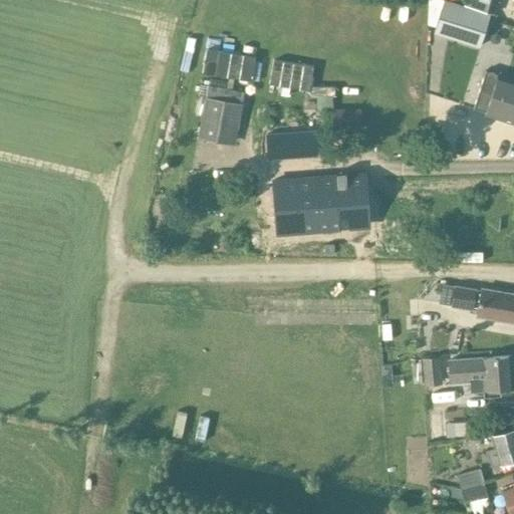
[(444,0),(434,31),(460,39),(481,46),(490,15),(470,8),(444,0)]
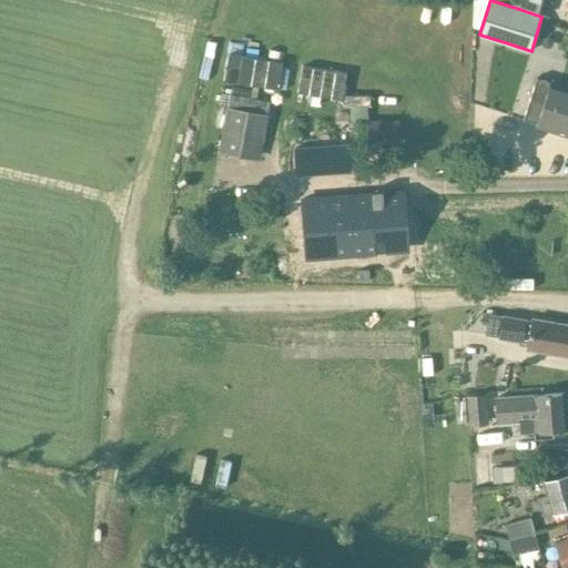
[(514,0),(513,3),(540,12),(544,0),(514,0)]
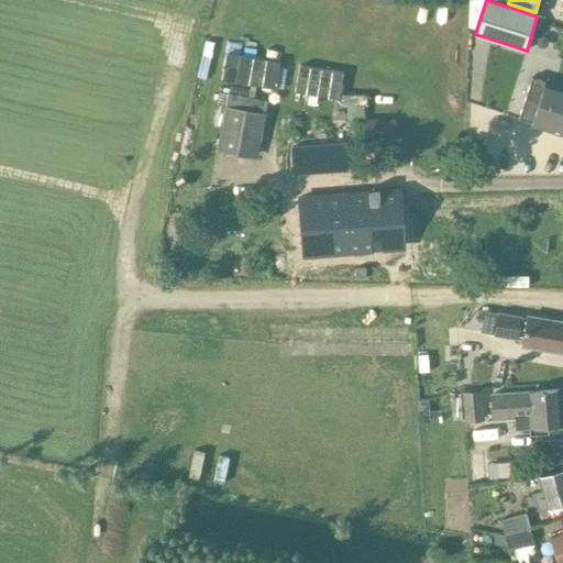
[(275,89),(279,62),(227,53),(221,80),(275,89)]
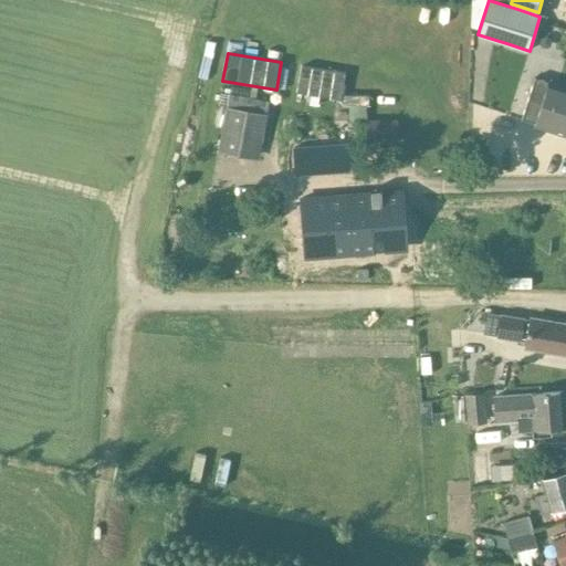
[(339,101),(345,73),(301,65),(295,93),(339,101)]
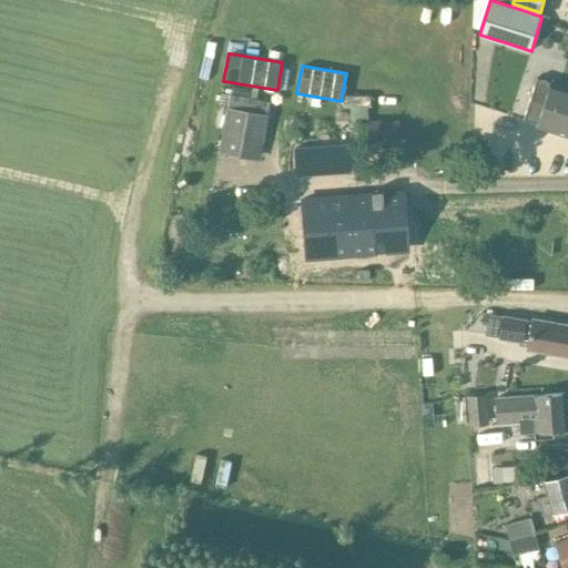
[(567,134),(567,87),(537,78),(523,120),(567,134)]
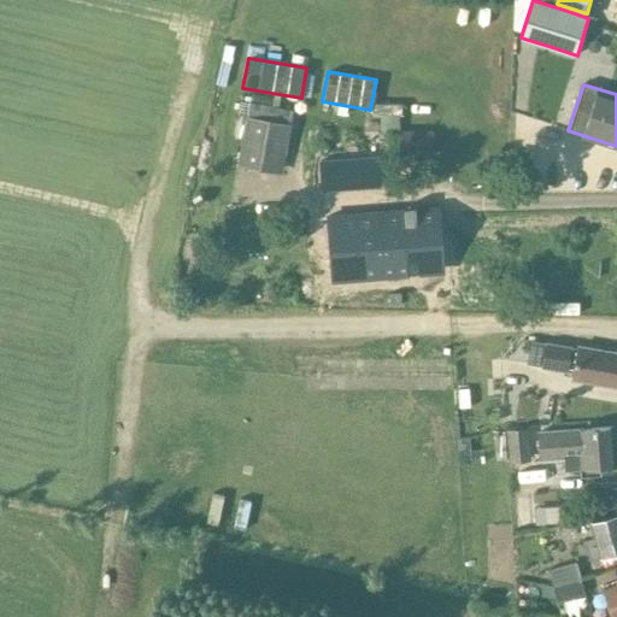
[(282,175),(291,125),(246,117),(238,166),(282,175)]
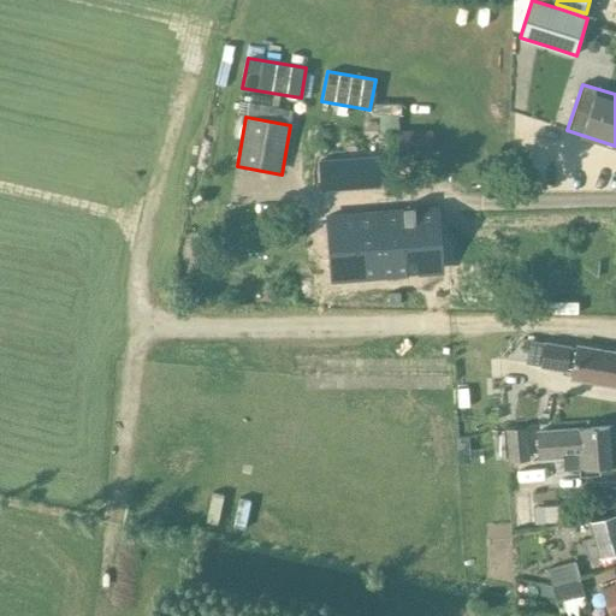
[(398,130),(398,157),(432,157),(432,130),(398,130)]
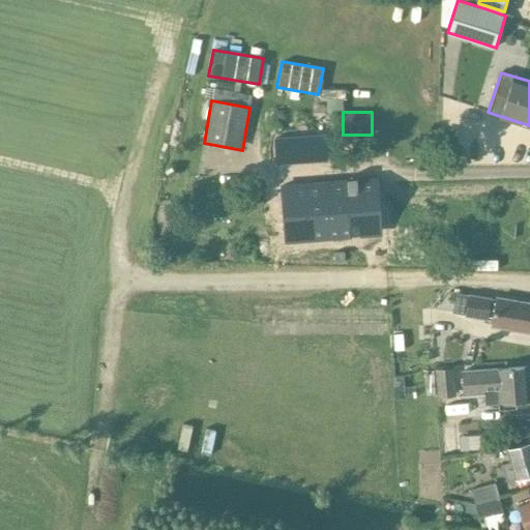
[(326,160),(325,135),(288,138),(274,139),(276,165),(326,160)]
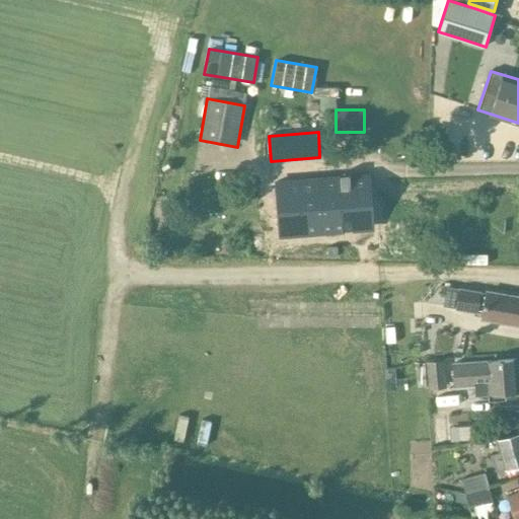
[(372,230),(368,175),(318,179),(322,234),(372,230)]
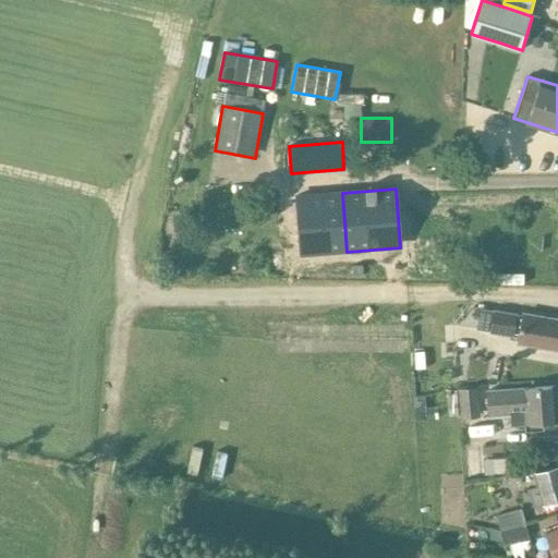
[(347,252),(342,193),(295,197),(300,256),(347,252)]
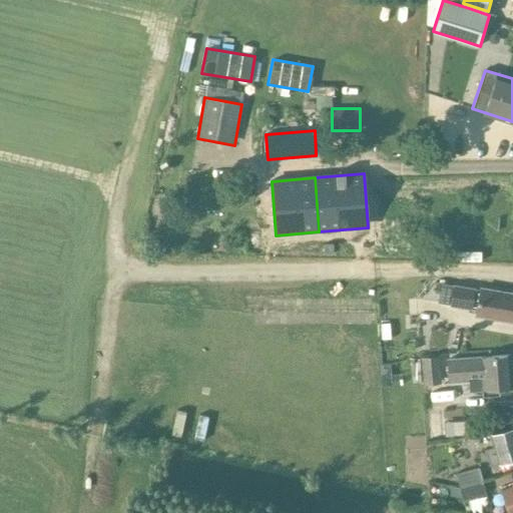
[(512,293),(480,288),(480,290),(475,289),(475,288),(453,284),(449,307),(471,310),(471,309),(477,310),(476,316),(512,322),(512,293)]
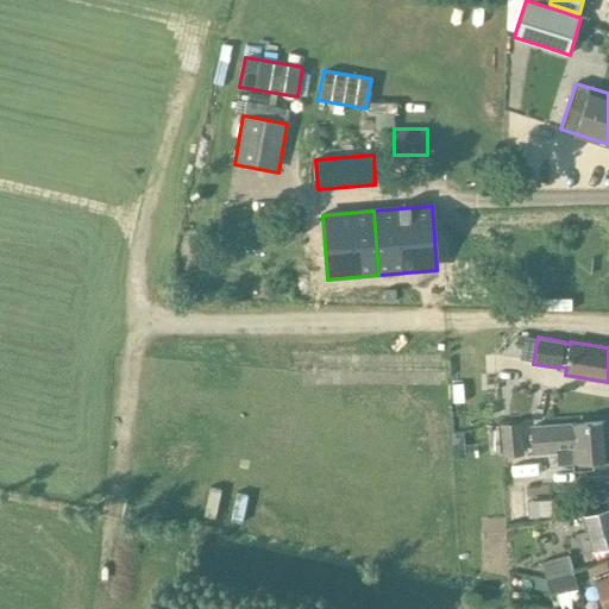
[(570,424),(531,426),(533,452),(554,451),(557,451),(557,465),(573,464),(575,468),(592,466),(592,460),(608,459),(606,421),(570,424)]
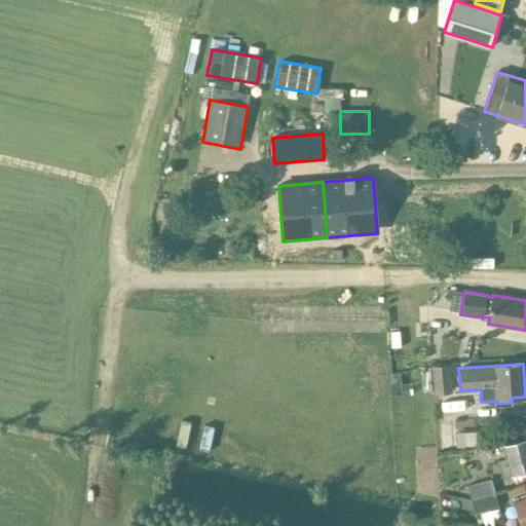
[(452,393),(450,366),(431,367),(434,395),(452,393)]
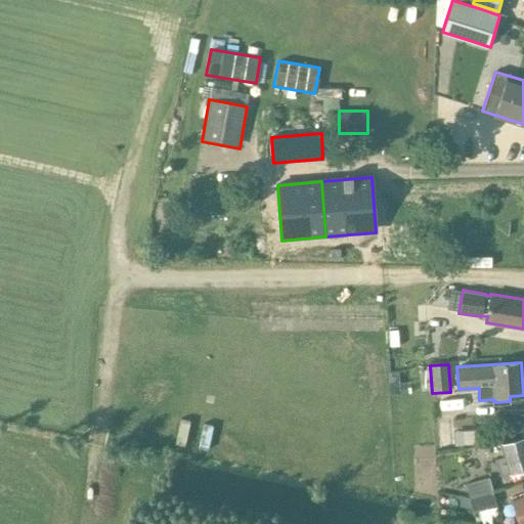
[(466,425),(436,426),(437,446),(467,445),(466,425)]
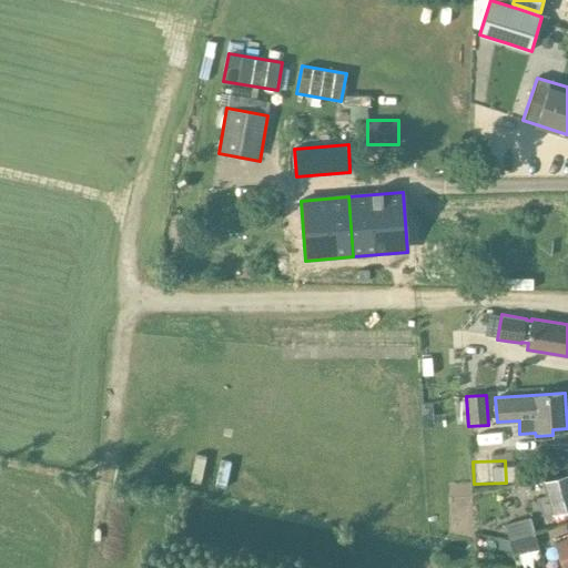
[(541,516),(551,513),(567,507),(567,473),(543,480),(547,495),(537,498),(541,516)]
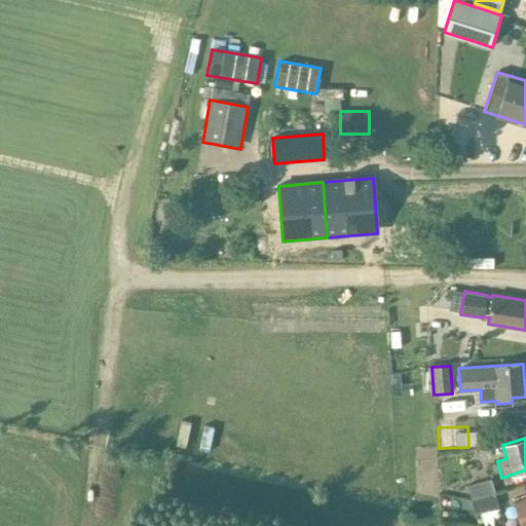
[(494,492),(491,479),(467,485),(471,498),(494,492)]
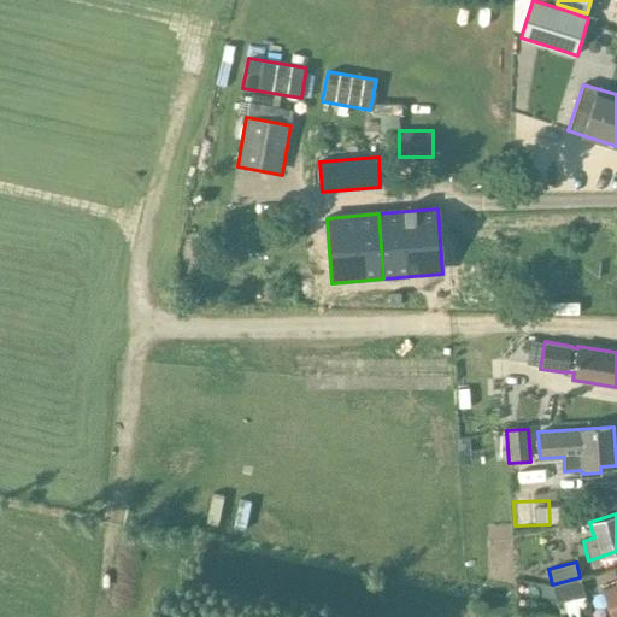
[(580,577),(552,585),(557,600),(585,593),(580,577)]
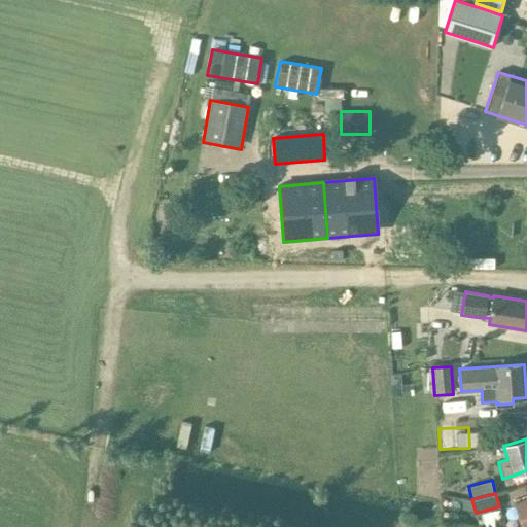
[(526,526),(526,494),(526,495),(526,496),(526,498),(515,502),(520,516),(521,515),(525,526),(526,526)]
